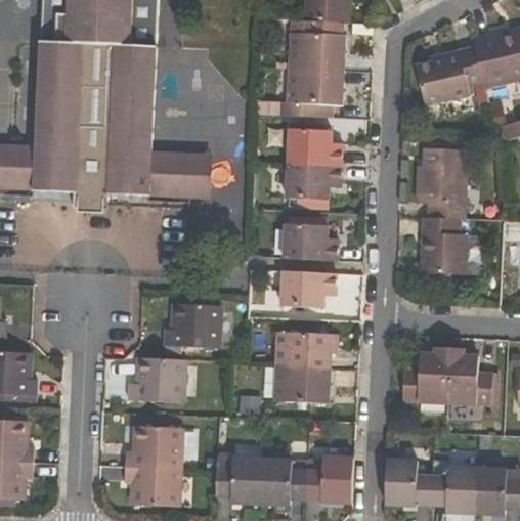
[(72,206),(77,206),(76,211),(102,212),(102,207),(106,207),(106,193),(149,196),(152,149),(156,45),(129,44),(131,0),(66,0),(65,12),(55,11),(54,41),(38,40),(34,144),(32,189),(73,191),(72,206)]
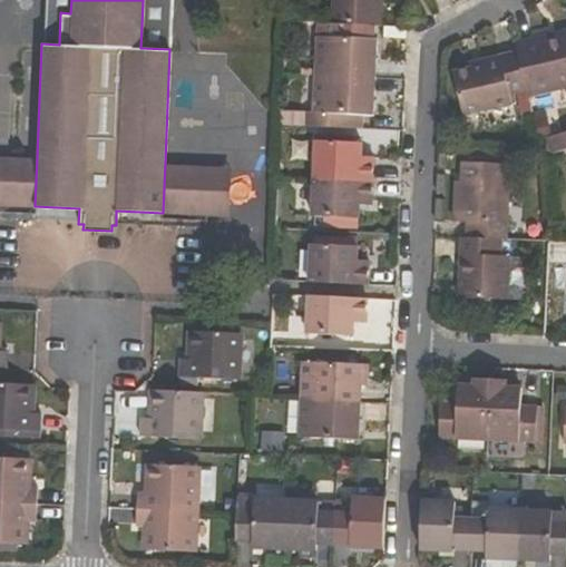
[(42,0),(41,44),(59,45),(60,12),(70,13),(71,0),(42,0)]
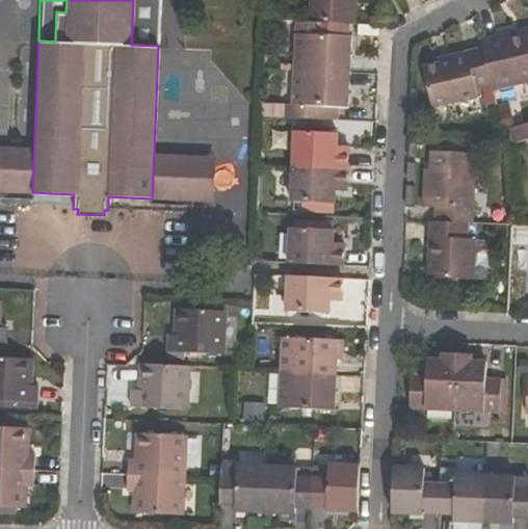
[(308,0),(307,21),(352,23),(353,0),(308,0)]
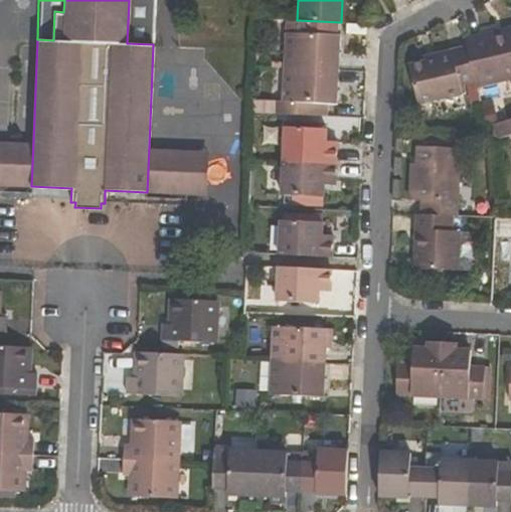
[(497,35),(510,31),(510,23),(495,28),(497,35)]
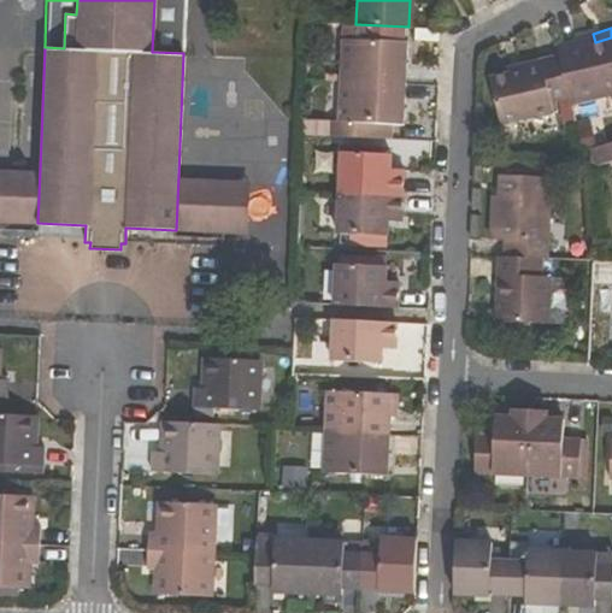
[(565,95),(566,102),(611,92),(611,37),(595,42),(593,34),(552,43),(555,57),(565,95)]
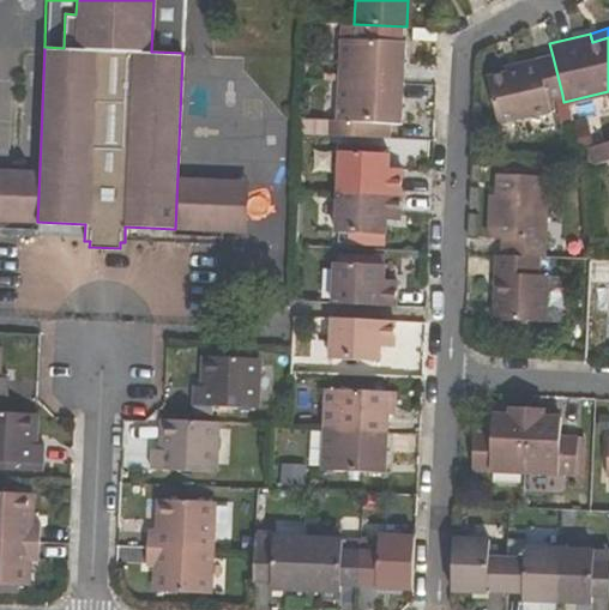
[(404,41),(338,38),(337,79),(402,82),(404,41)]
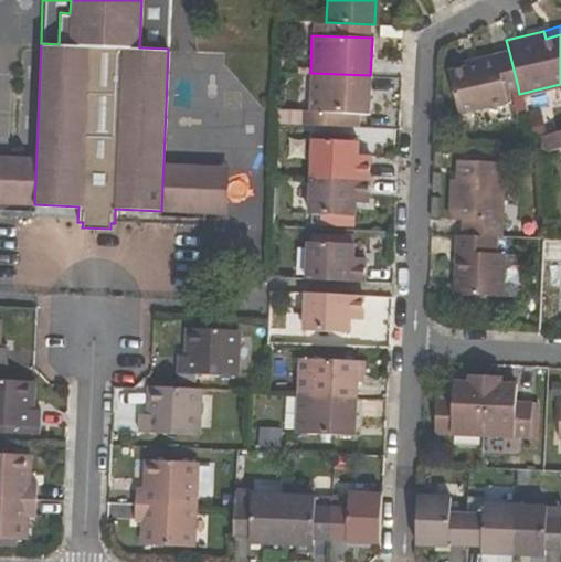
[(505,102),(501,92),(518,87),(509,52),(476,60),(478,65),(465,69),(447,73),(457,114),(505,102)]
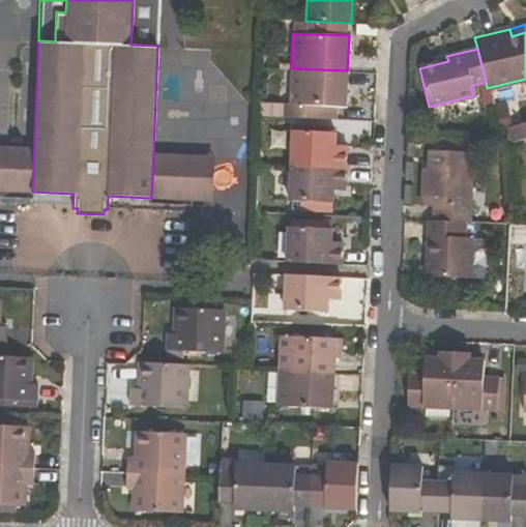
[(289,101),(273,101),(273,115),(330,118),(331,104),(345,105),(347,70),(291,68),(289,101)]
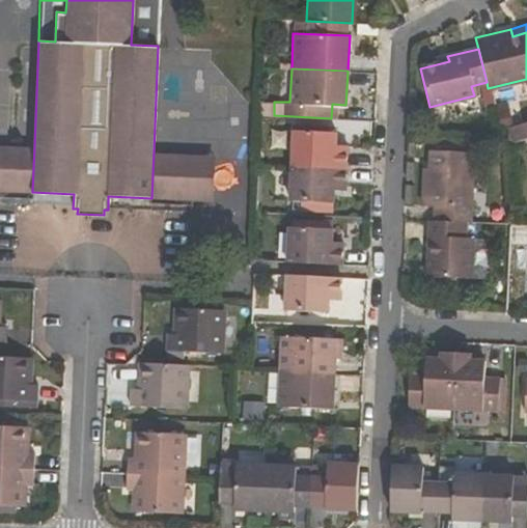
[(526,118),(505,123),(510,141),(526,136),(526,118)]
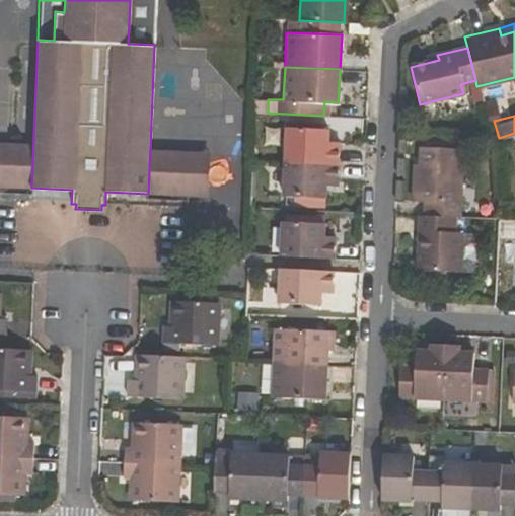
[(338,163),(339,142),(327,141),(327,129),(285,127),(283,161),(338,163)]
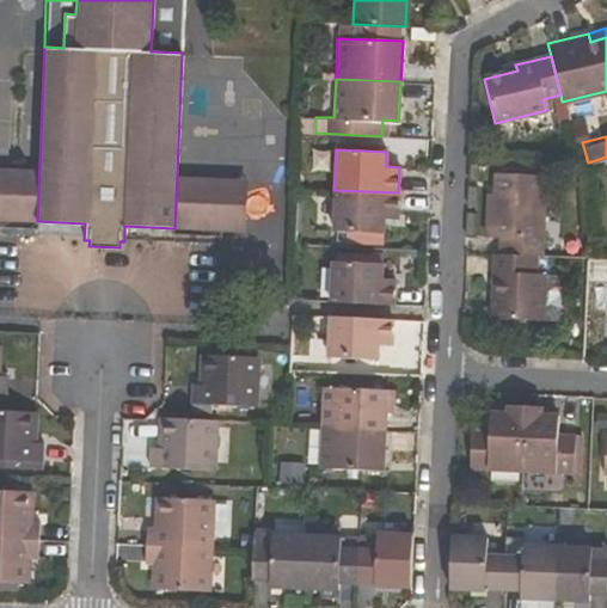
[(0,219),(37,221),(40,169),(0,166),(0,219)]
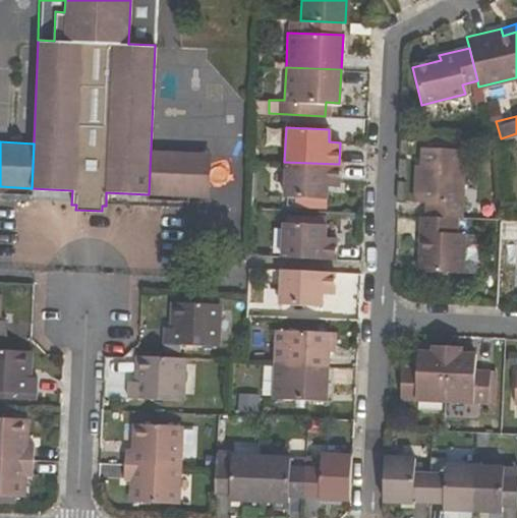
[(462,217),(465,149),(420,147),(419,164),(418,183),(413,183),(412,200),(424,200),(424,215),(456,217),(462,217)]
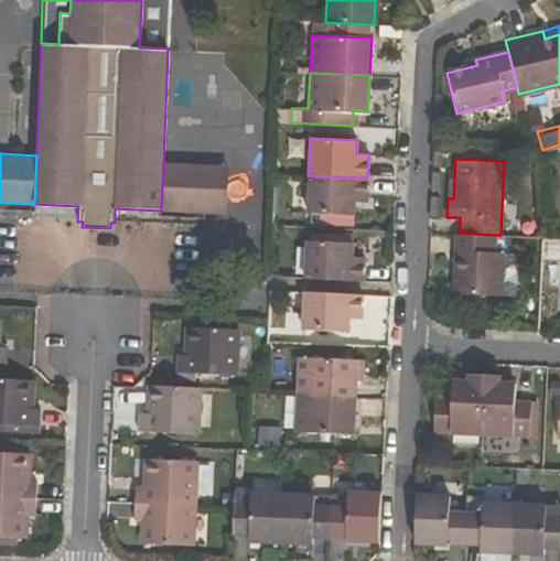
[(161,211),(226,213),(228,164),(163,161),(161,211)]
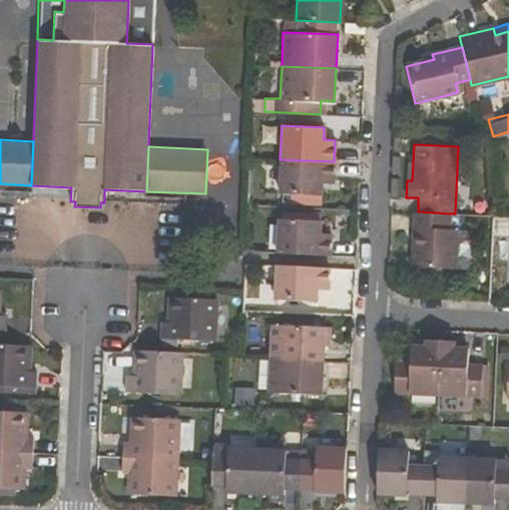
[(323,182),(333,183),(334,161),(280,159),(279,192),(322,194),(323,182)]
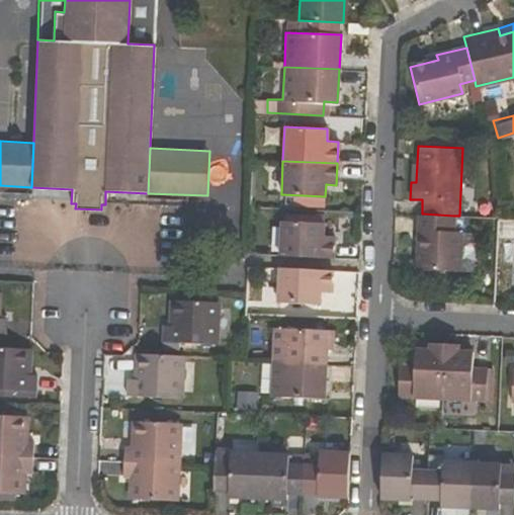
[(280,207),(324,209),(325,196),(281,194),(280,207)]
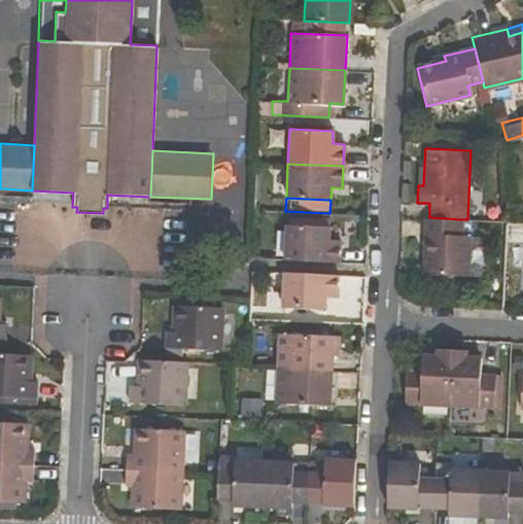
[(468,235),(461,234),(461,219),(429,217),(423,217),(421,273),(467,274),(468,235)]
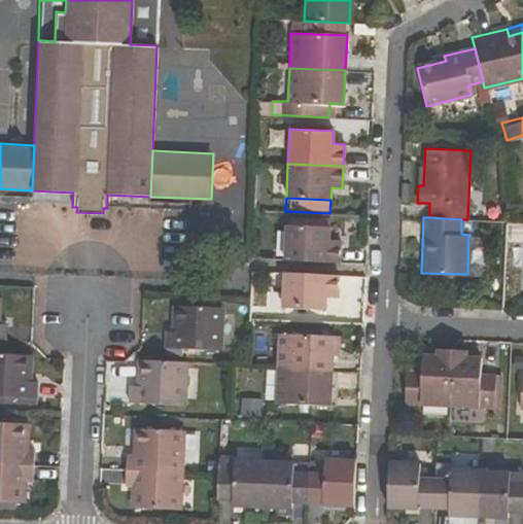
[(339,262),(340,240),(328,239),(329,226),(285,223),(283,259),(339,262)]
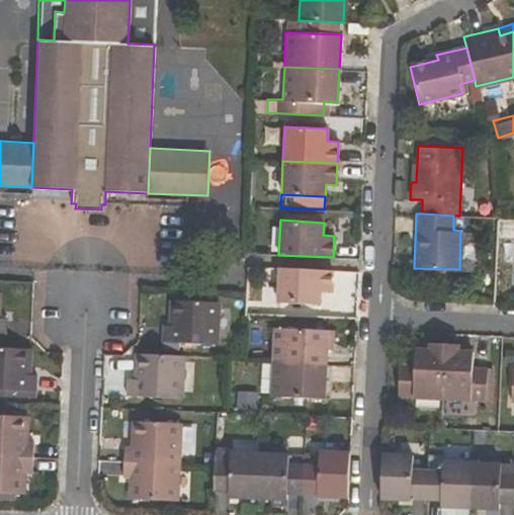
[(320,291),(331,291),(332,269),(278,267),(276,302),(320,304),(320,291)]
